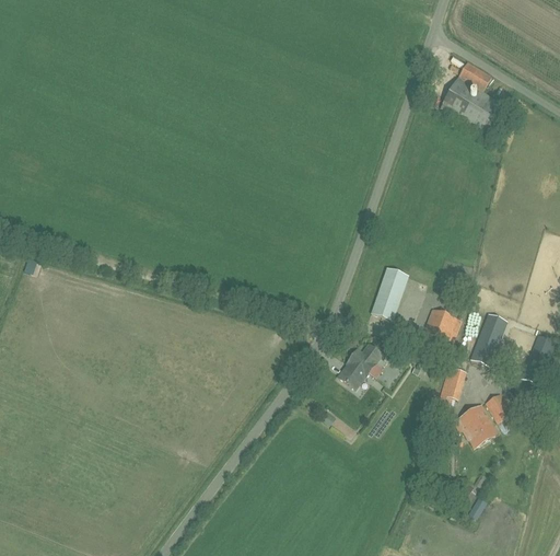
[(485,134),(503,103),(482,91),(491,76),(467,61),(440,106),(485,134)]
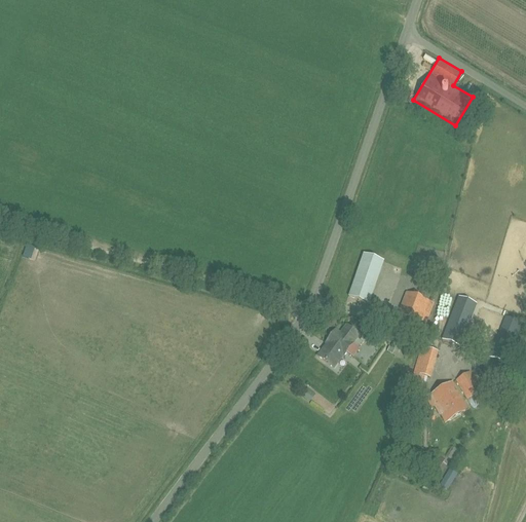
[(363,251),(348,293),(368,300),(382,258),(363,251)]
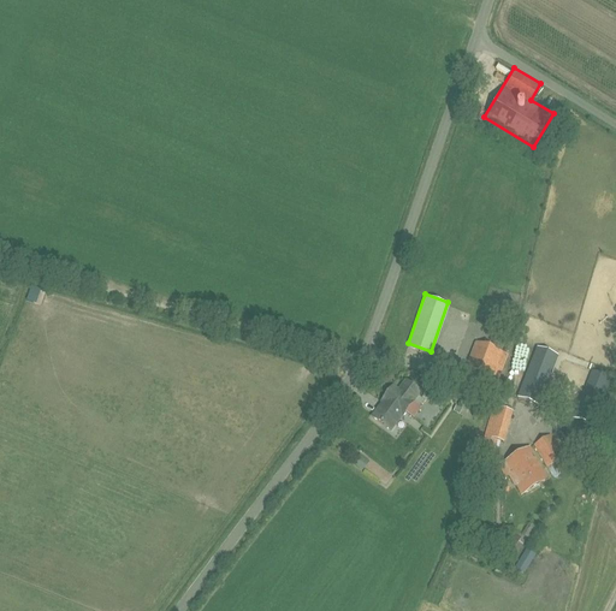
[(509,325),(514,306),(501,303),(496,322),(509,325)]
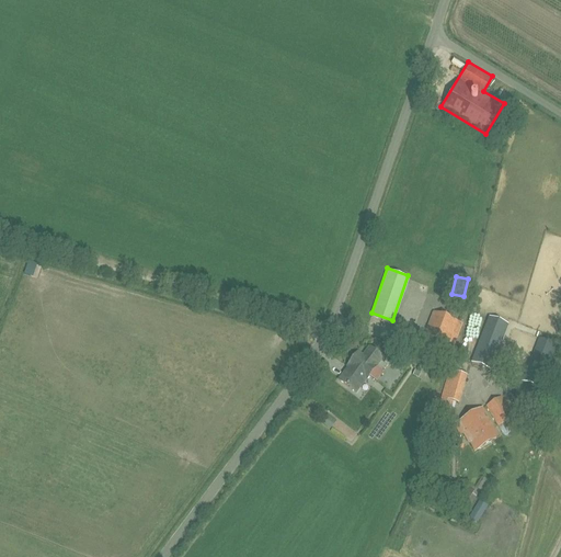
[(453,343),(461,319),(433,308),(424,333),(453,343)]
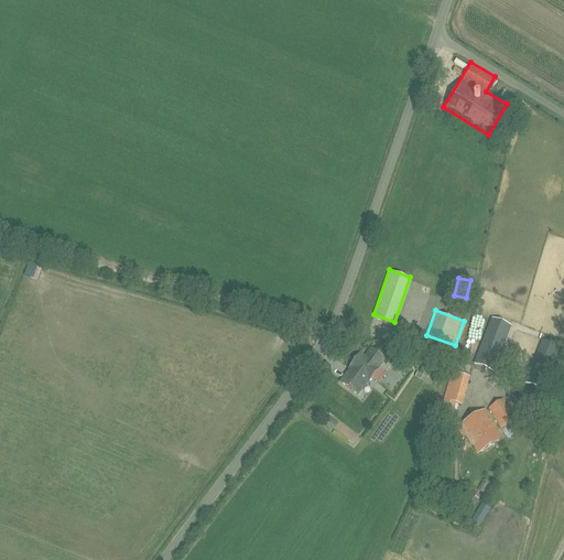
[(492,366),(509,323),(492,318),(476,359),(492,366)]
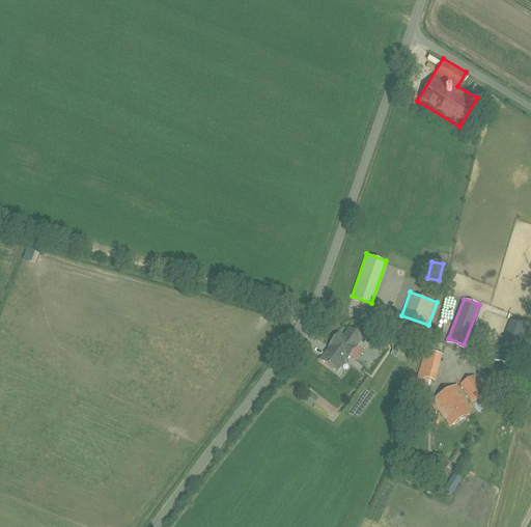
[(510,363),(526,323),(510,316),(495,357),(510,363)]
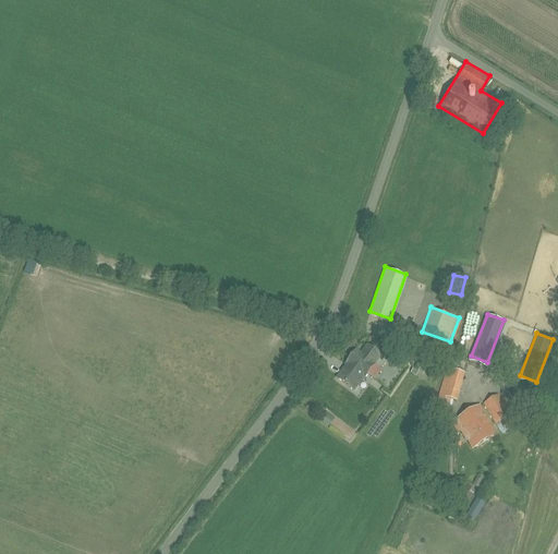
[(367,342),(361,351),(356,347),(346,361),(347,362),(337,375),(354,387),(364,374),(367,370),(374,374),(380,365),(375,361),(374,361),(380,352),(367,342)]
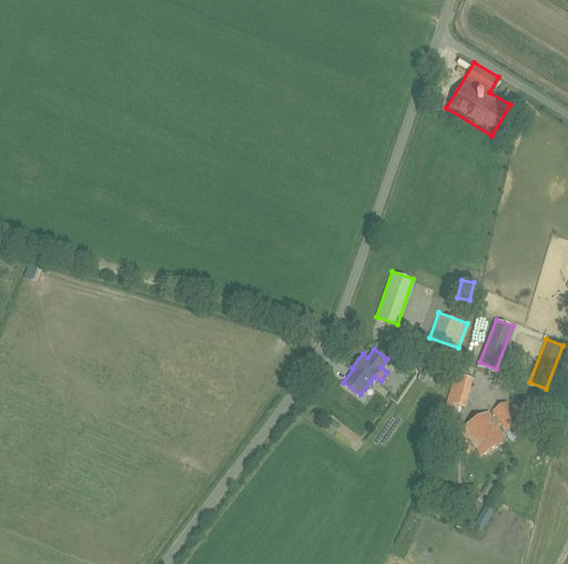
[(464,404),(473,376),(455,371),(439,425),(452,429),(458,403),(464,404)]
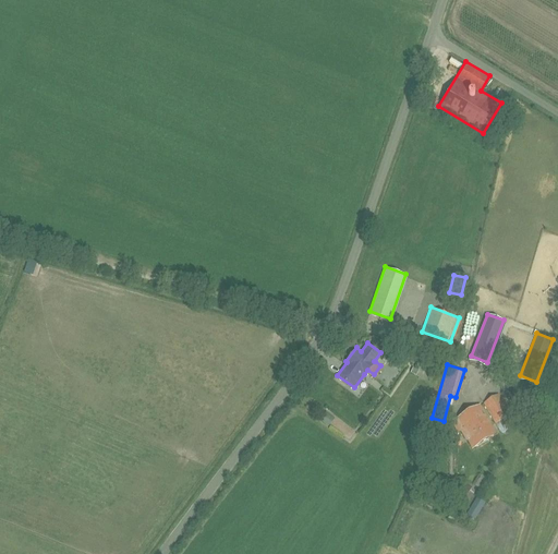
[(495,420),(510,410),(499,390),(484,399),(495,420)]
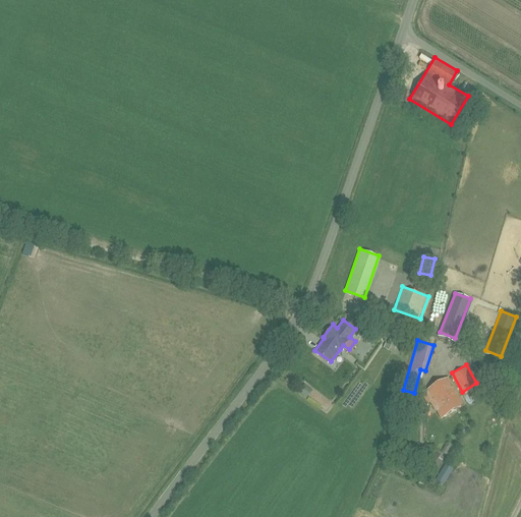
[(441,414),(463,402),(448,376),(425,388),(441,414)]
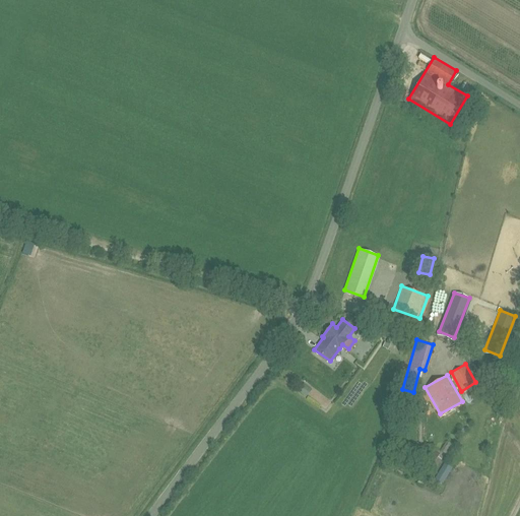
[(300,389),(308,394),(314,387),(305,381),(300,389)]
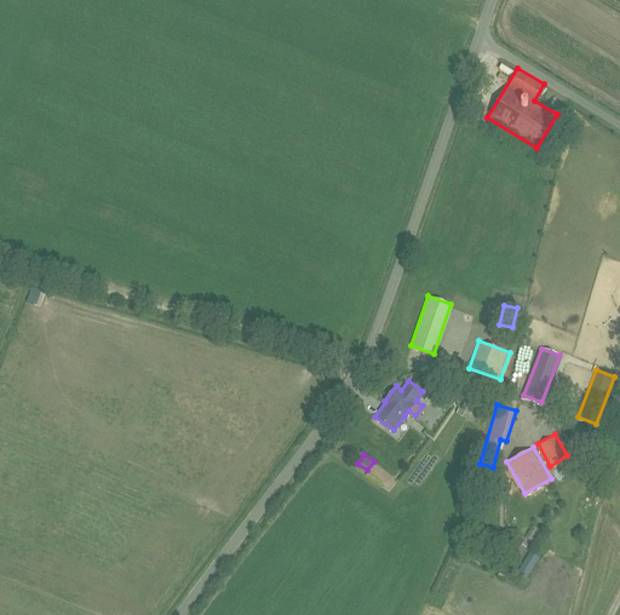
[(475,486),(480,486),(480,489),(495,492),(498,477),(482,475),(481,480),(476,478),(475,486)]
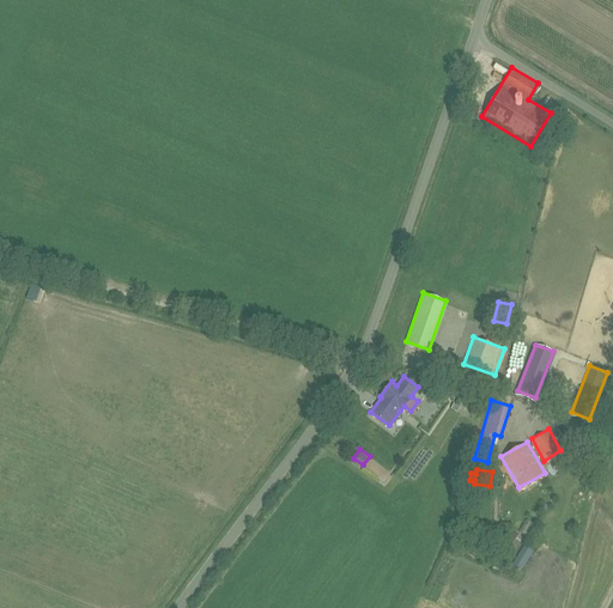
[(533,520),(526,516),(519,528),(525,532),(533,520)]
